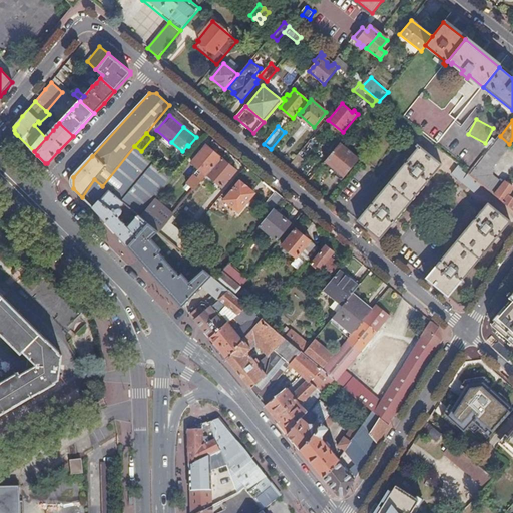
[(509,144),(500,136),(467,175),(481,185),(512,210),(512,199),(508,196),(512,190),(512,187),(506,182),(505,185),(494,176),(492,168),(512,145),(509,144)]
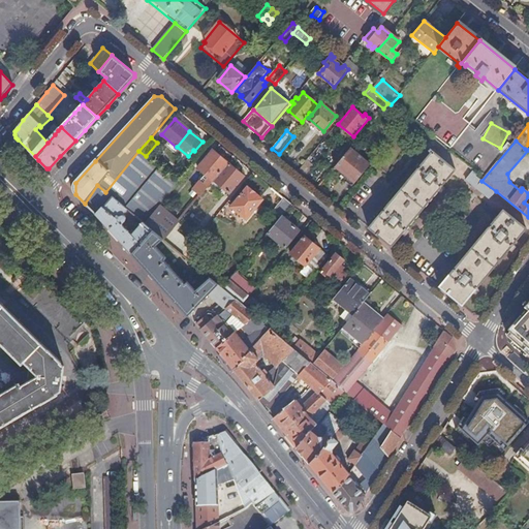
[(344,176),(354,184),(370,165),(350,149),(332,172),(338,177),(344,176)]
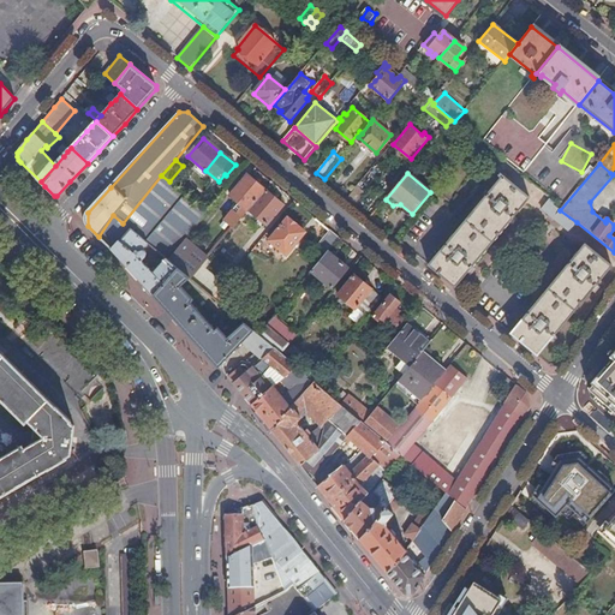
[(429,267),(455,288),(530,198),(500,174),(499,177),(501,179),(429,267)]
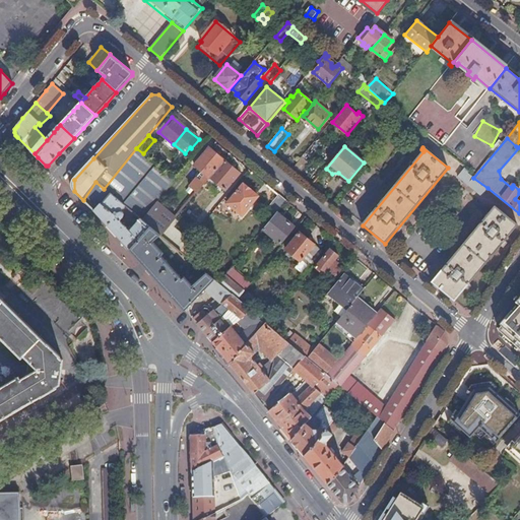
[(136,148),(104,189),(111,194),(123,204),(156,165),(143,153),(136,148)]
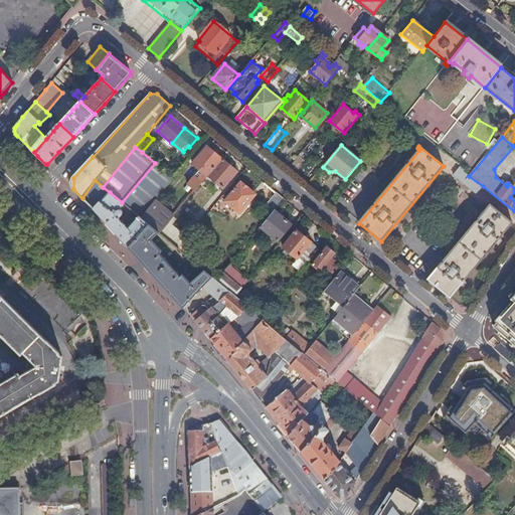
[(208,176),(222,159),(208,147),(193,165),(200,171),(203,173),(198,179),(196,176),(189,185),(196,190),(208,176)]
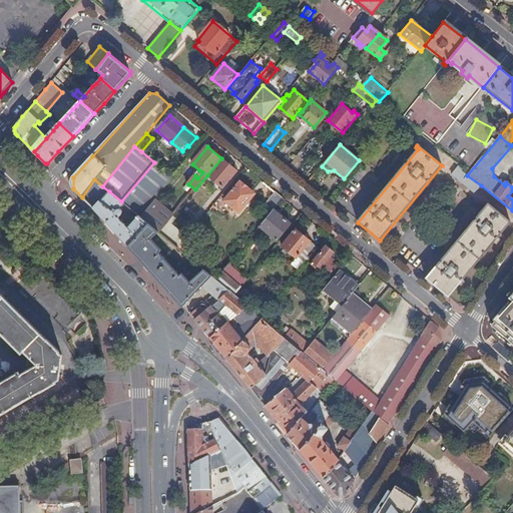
[(299,156),(290,166),(296,171),(305,160),(299,156)]
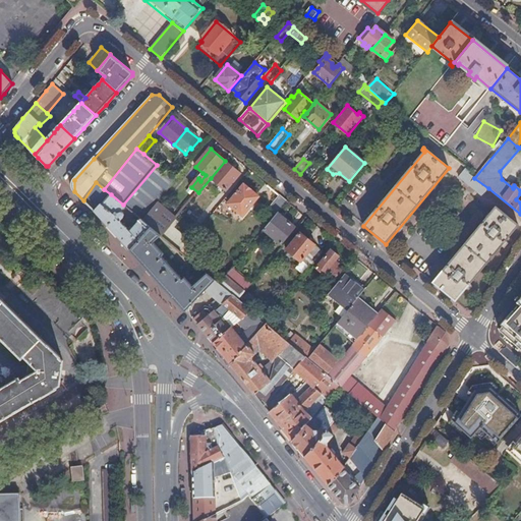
[(211,178),(226,190),(240,174),(225,161),(211,178)]
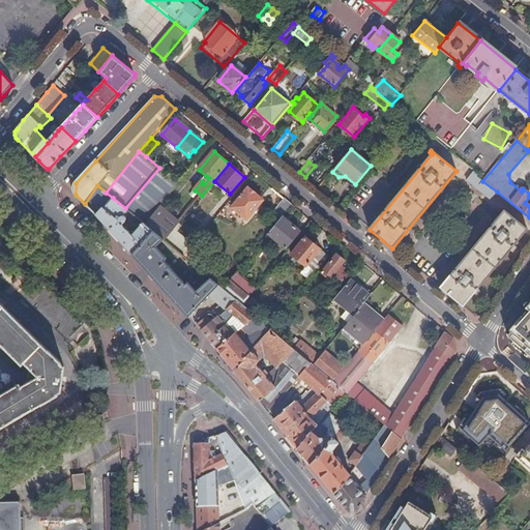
[(179,184),(159,168),(125,208),(142,222),(144,224),(145,225),(160,207),(179,184)]
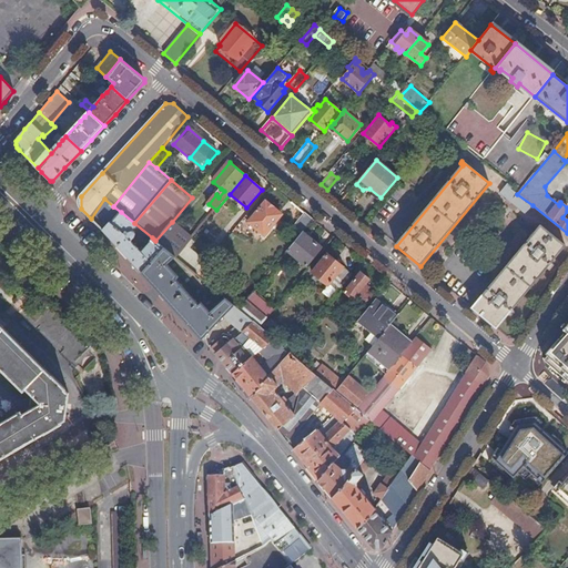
[(533,205),(517,194),(511,190),(514,188),(507,183),(499,193),(526,214),(533,205)]
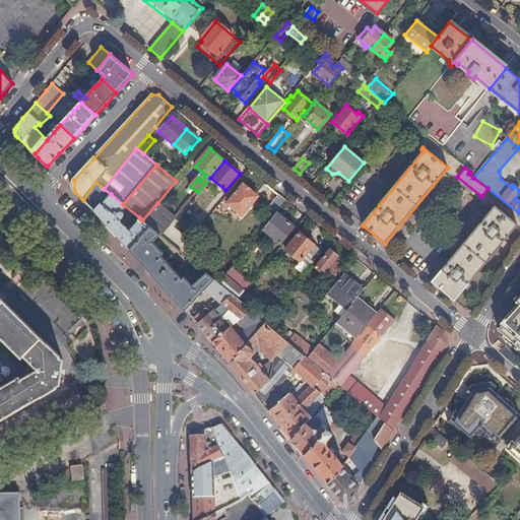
[(345,185),(348,181),(338,173),(332,174),(329,175),(338,182),(339,180),(345,185)]
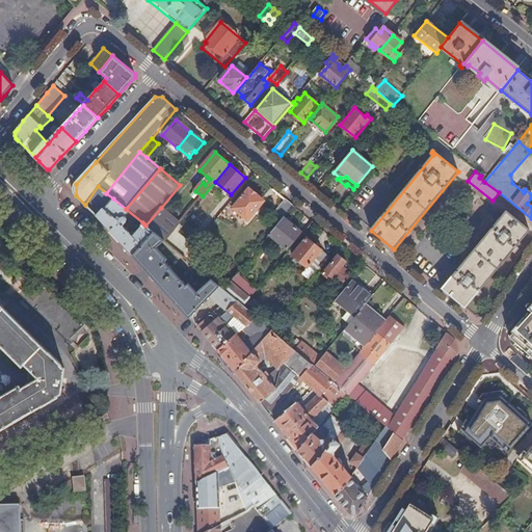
[(98,186),(85,205),(97,216),(103,209),(104,210),(113,198),(106,193),(98,186)]
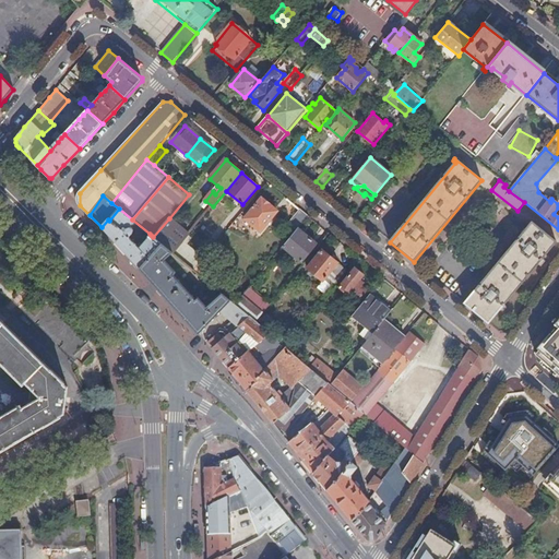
[(260,232),(277,212),(262,199),(245,219),(260,232)]
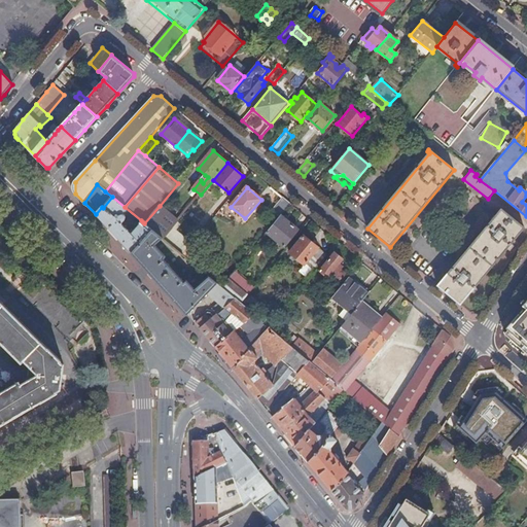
[(102,207),(96,214),(114,234),(132,253),(152,231),(144,223),(143,222),(132,235),(123,223),(127,219),(127,216),(125,214),(121,214),(125,211),(128,214),(127,215),(138,224),(141,220),(125,207),(112,197),(103,208),(102,207)]
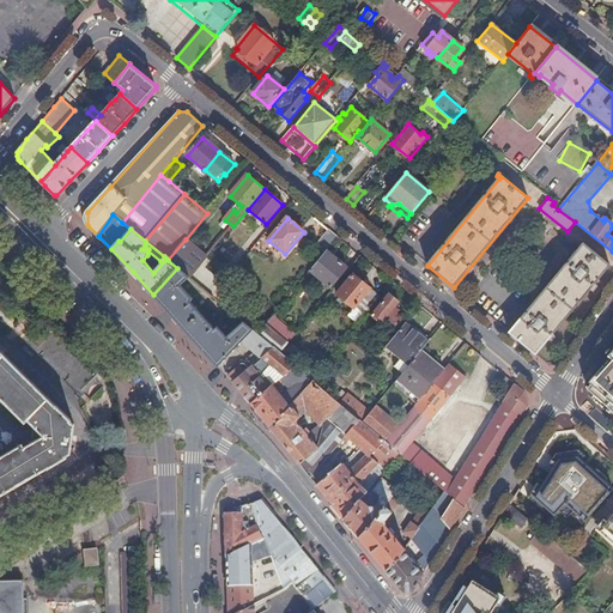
[(339,238),(329,230),(317,246),(327,253),(327,252),(339,238)]
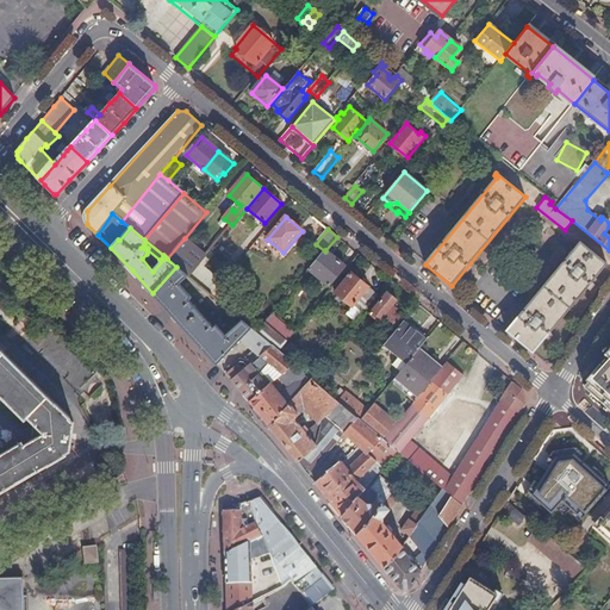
[(185,238),(167,259),(176,267),(188,277),(190,278),(199,266),(206,256),(185,238)]
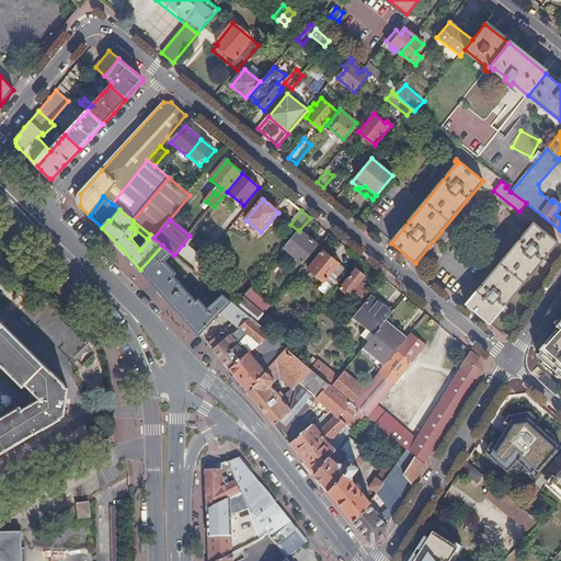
[(559,242),(534,222),(466,304),(491,324),(559,242)]
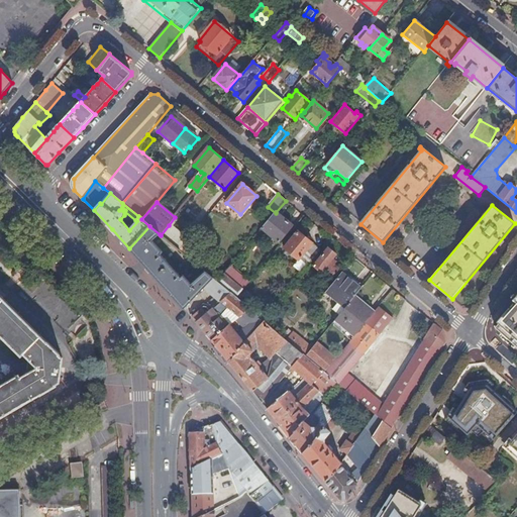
[(263,228),(279,242),(293,226),(276,212),(276,213),(263,228)]
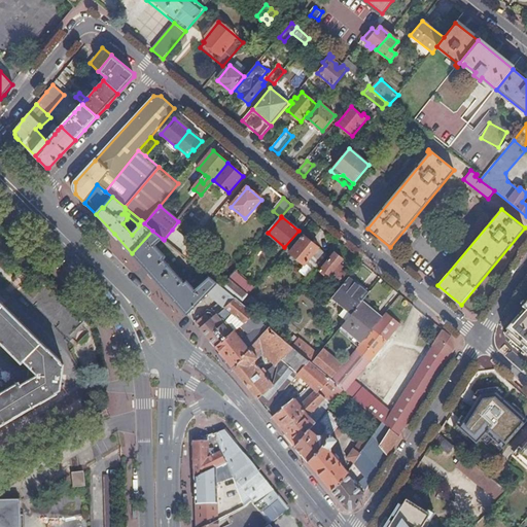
[(172,230),(164,240),(183,255),(191,245),(172,230)]
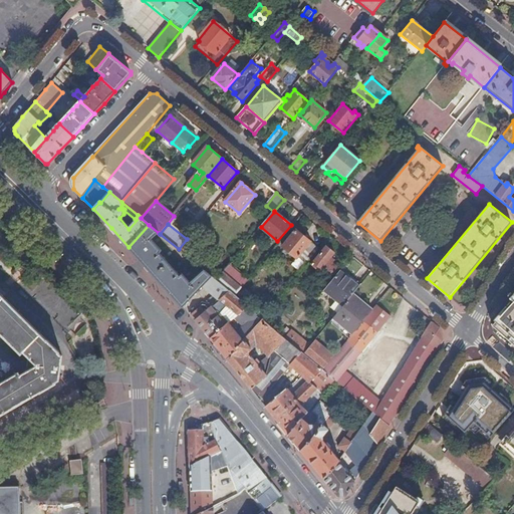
[(149,225),(129,247),(148,268),(183,307),(204,285),(212,277),(202,269),(187,285),(153,247),(156,244),(153,241),(159,233),(149,225)]
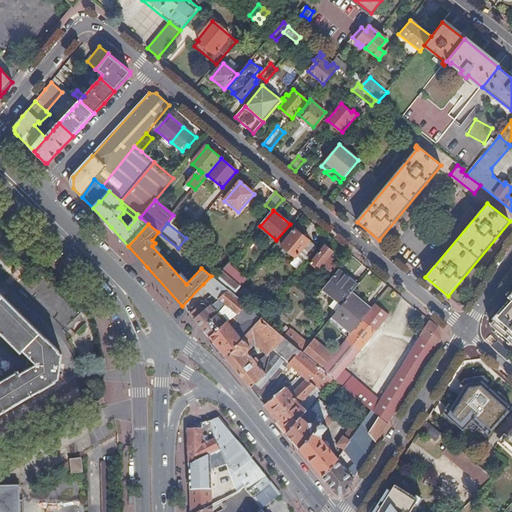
[(295,229),(282,246),(304,264),(317,247),(295,229)]
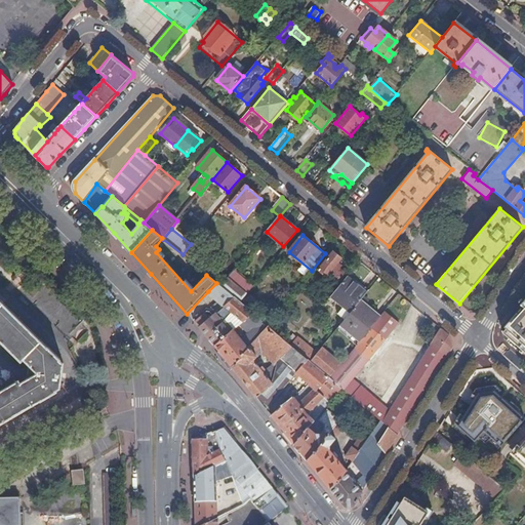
[(197,237),(191,244),(183,254),(188,259),(202,242),(197,237)]
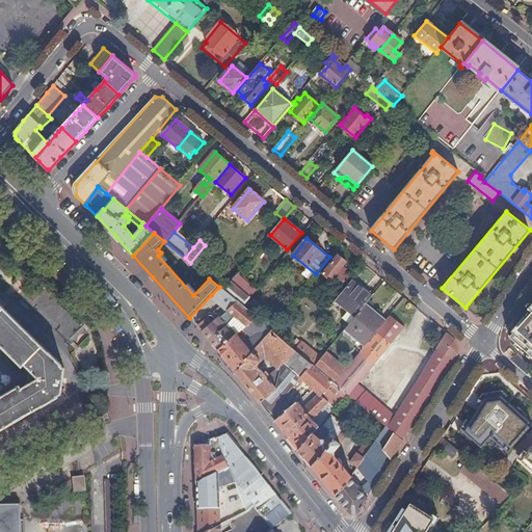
[(323,273),(338,285),(341,282),(344,284),(349,276),(341,269),(347,262),(338,255),(323,273)]
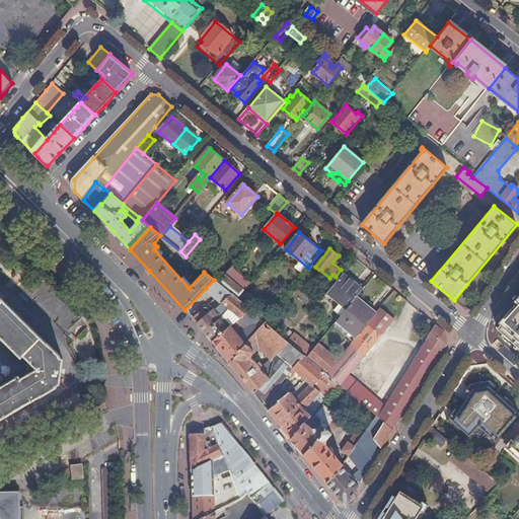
[(340,303),(347,310),(357,298),(363,291),(344,275),(327,294),(340,303)]
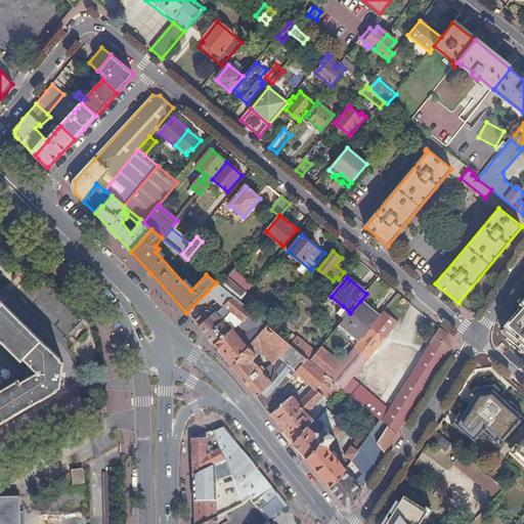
[(253,313),(216,282),(208,291),(219,300),(195,321),(214,346),(232,331),(233,330),(229,324),(227,324),(225,320),(217,326),(210,317),(224,306),(233,313),(242,321),(247,318),(253,313)]
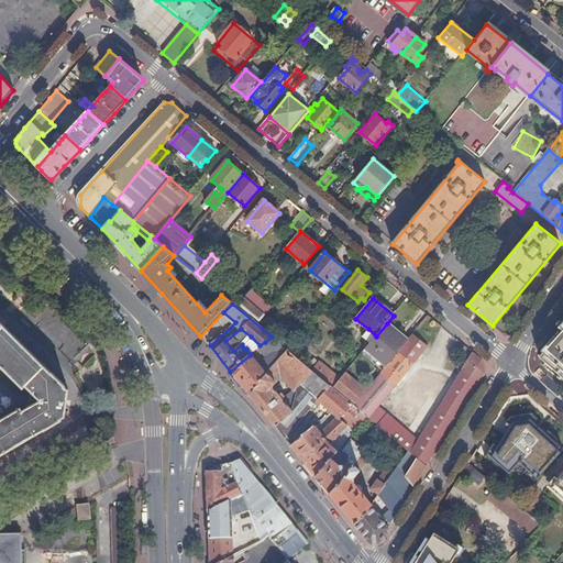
[(562,320),(559,326),(562,330),(562,332),(558,339),(556,338),(540,356),(562,376),(562,320)]
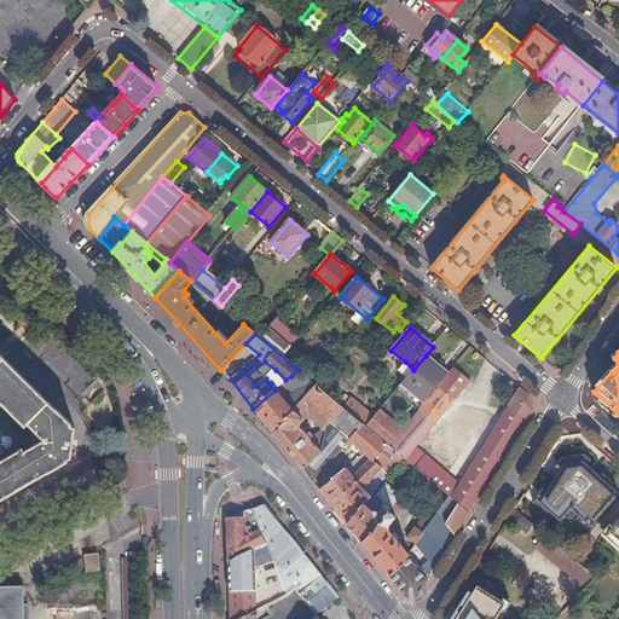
[(0,401),(42,443),(0,463),(0,502),(71,462),(77,432),(0,356),(0,401)]
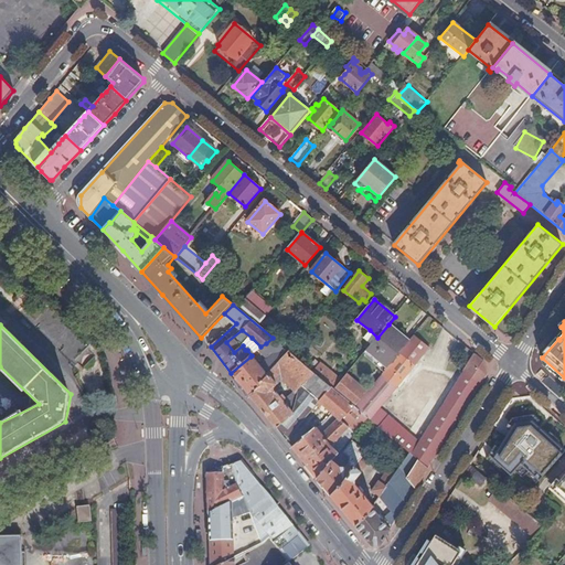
[(387,369),(409,341),(388,324),(377,338),(371,345),(366,351),(387,369)]
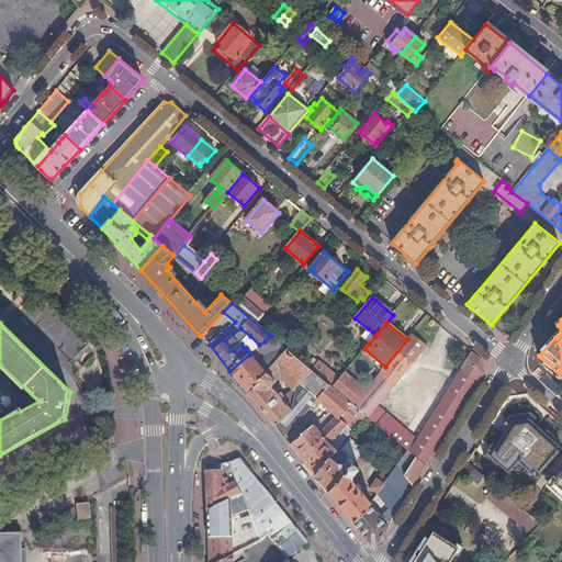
[(240,328),(225,340),(233,350),(242,344),(246,339),(250,336),(240,328)]
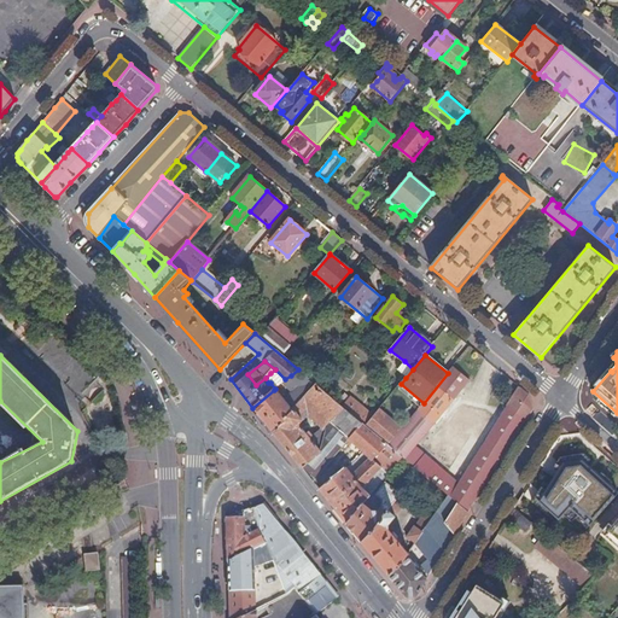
[(406,378),(413,369),(404,361),(397,371),(406,378)]
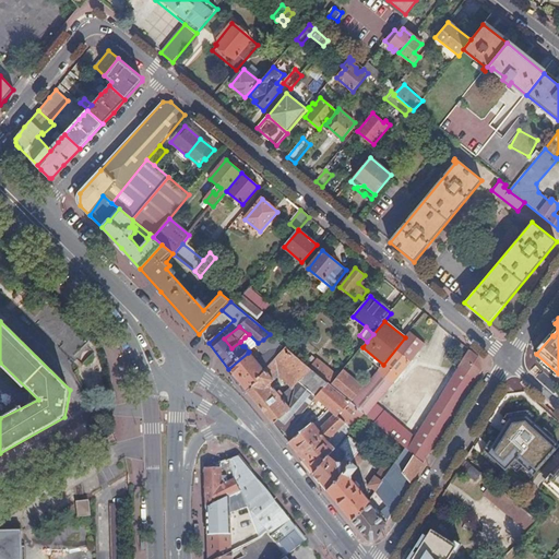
[(405,450),(425,464),(458,411),(482,372),(478,358),(471,352),(416,440),(377,404),(425,345),(409,332),(405,337),(383,365),(364,389),(352,403),(365,414),(375,423),(380,427),(405,450)]
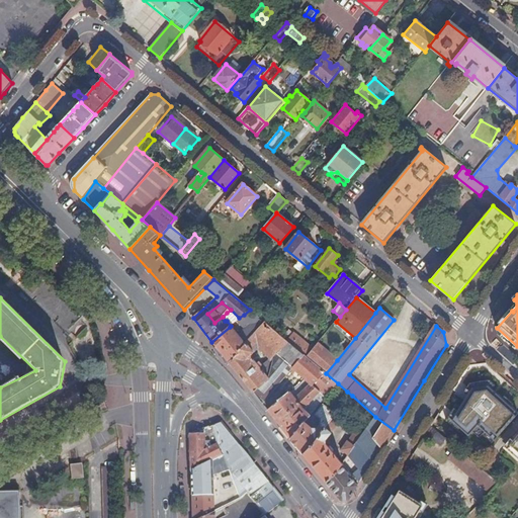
[(266,322),(250,310),(244,315),(247,318),(245,320),(250,325),(238,335),(230,327),(211,342),(219,351),(229,362),(266,322)]
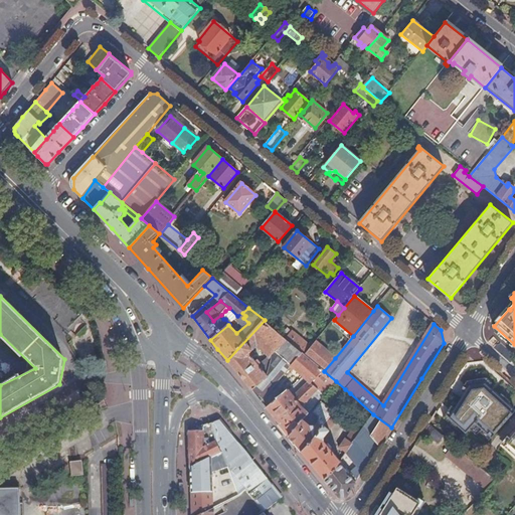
[(225,319),(229,324),(233,320),(225,311),(221,315),(223,319),(225,319)]
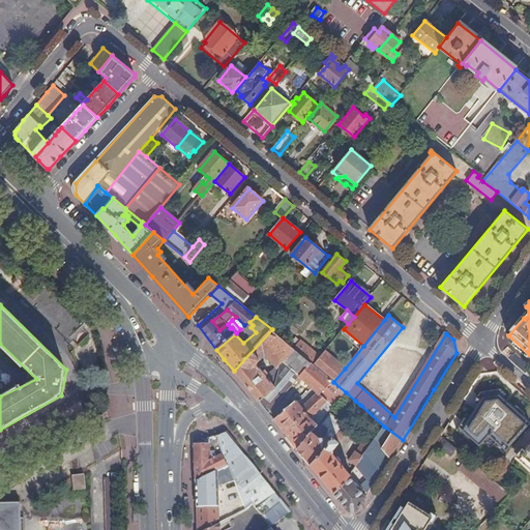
[(296,381),(312,363),(294,349),(290,345),(272,329),(234,371),(252,392),(268,414),(296,381)]
